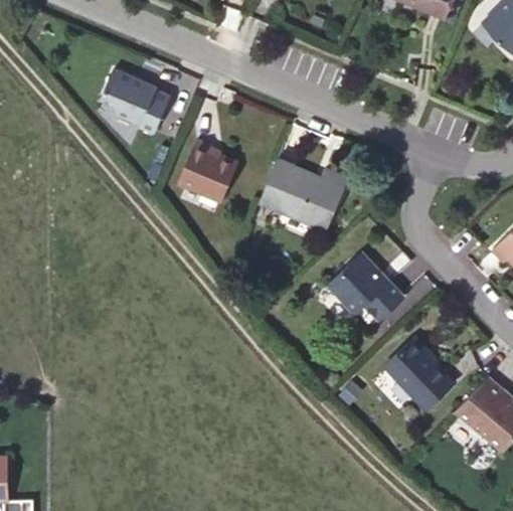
[(451,0),(393,0),(443,20),(451,0)]
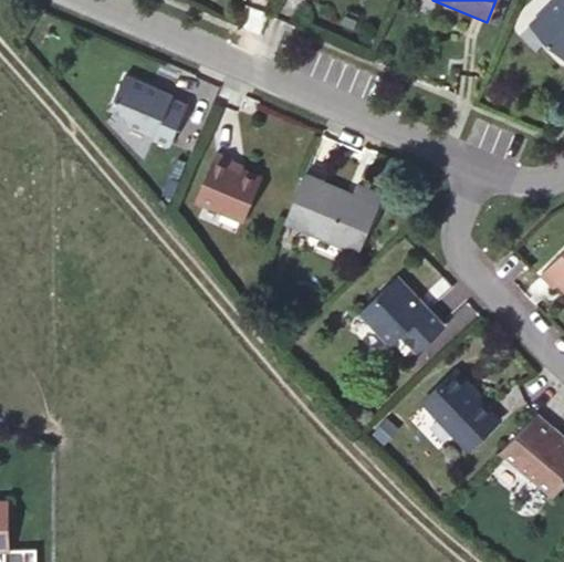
[(563,0),(553,0),(555,1),(529,28),(563,62),(563,61),(563,0)]
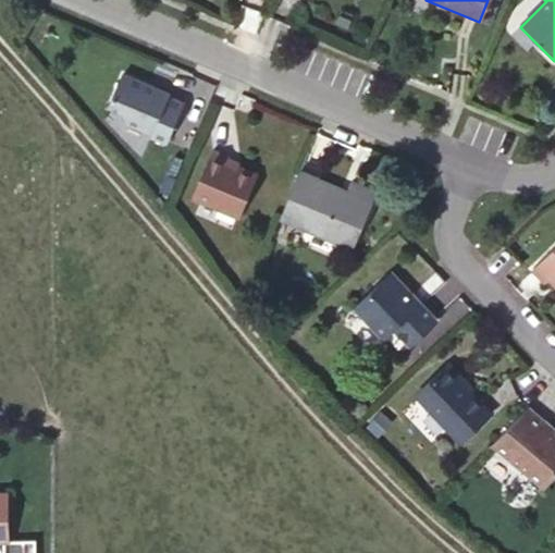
[(169,98),(122,78),(109,108),(121,113),(126,125),(151,135),(149,138),(167,145),(183,107),(168,100),(169,98)]
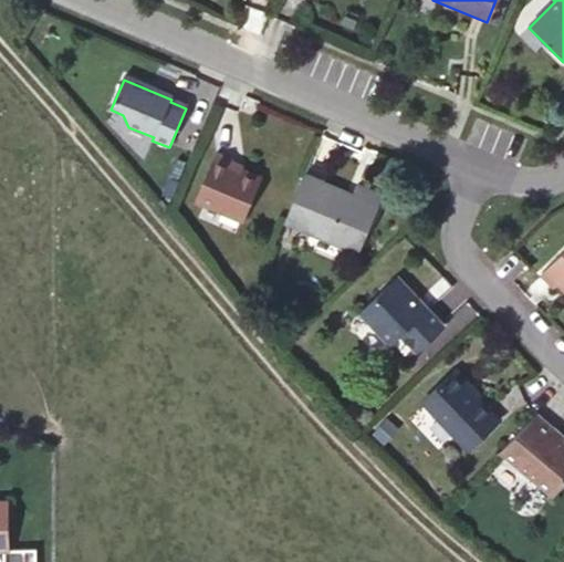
[(215,156),(194,204),(242,225),(261,181),(229,168),(231,163),(215,156)]
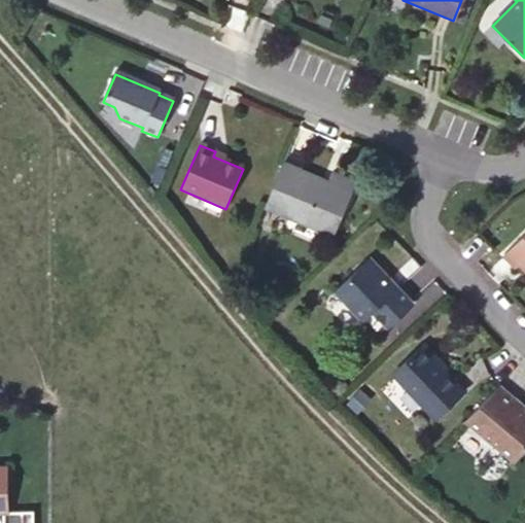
[(282,165),(264,209),(333,239),(355,185),(331,176),(328,184),(282,165)]
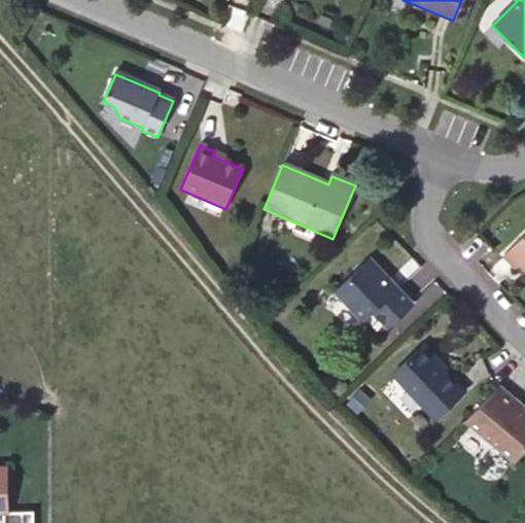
[(524,235),(502,257),(515,270),(519,267),(524,273),(524,235)]
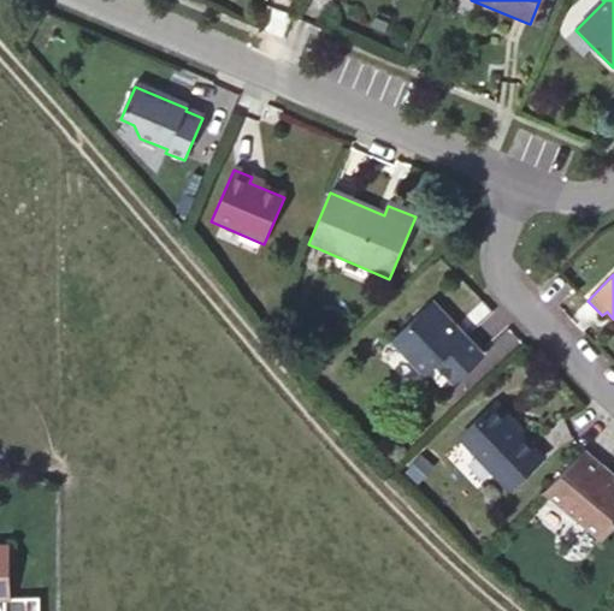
[(443,325),(447,321),(431,304),(391,343),(419,372),(427,373),(434,366),(453,385),(482,357),(455,328),(450,333),(443,325)]
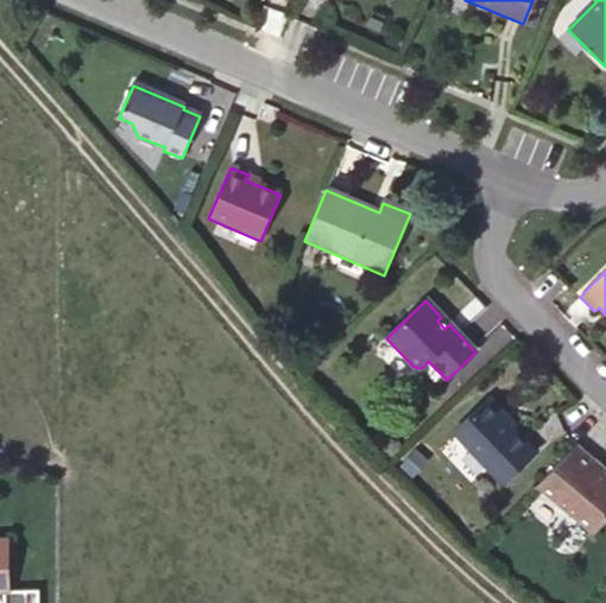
[(449,324),(441,317),(437,321),(444,329),(449,324)]
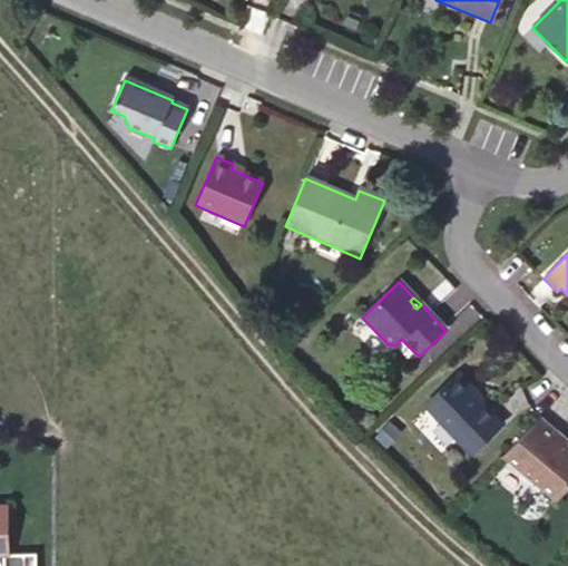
[(459,374),(456,378),(479,403),(482,400),(459,374)]
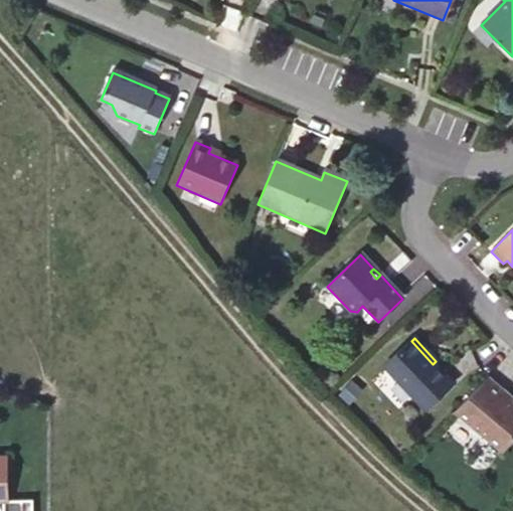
[(433,364),(411,341),(383,367),(424,411),(453,384),(433,364)]
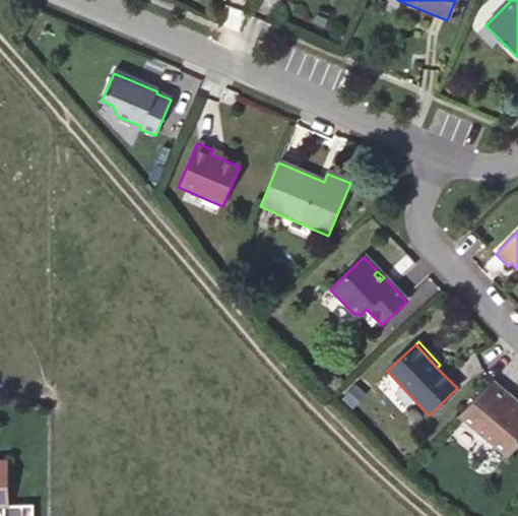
[(493,383),(458,416),(507,457),(517,443),(517,408),(510,402),(513,399),(493,383)]
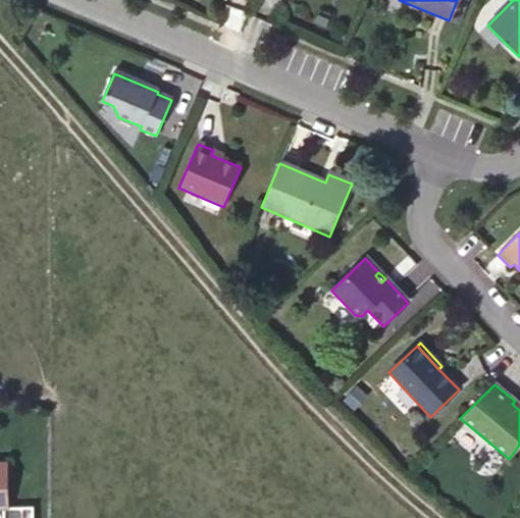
[(0,512),(18,512),(17,467),(0,467),(0,512)]
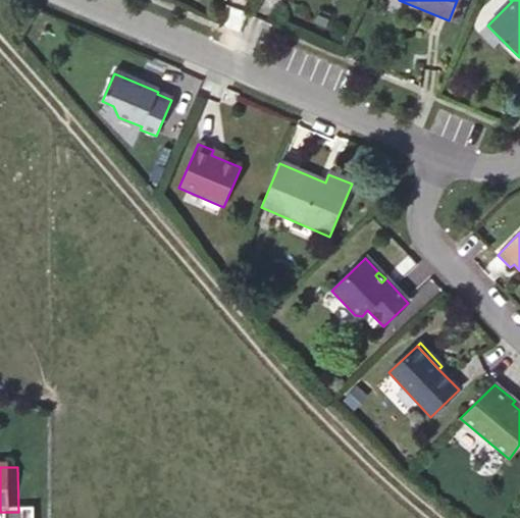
All buildings are outlined.
